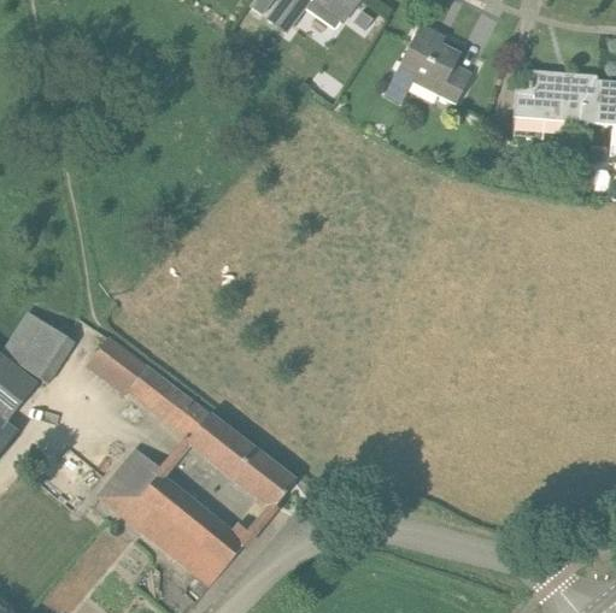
[(334,28),(355,0),(279,0),(265,17),(287,33),(306,7),(334,28)]
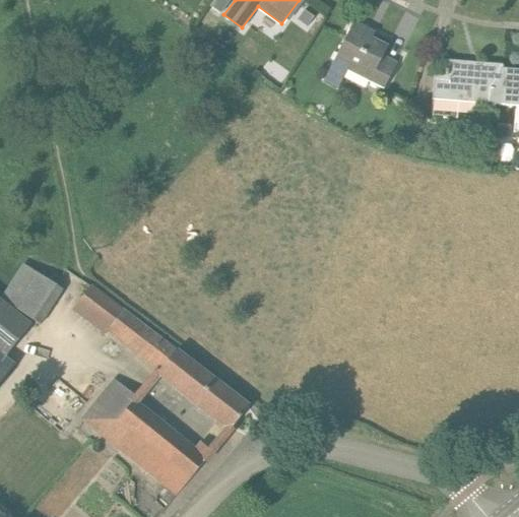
[(382,91),(398,60),(384,54),(389,44),(373,36),(376,30),(354,19),(324,79),(338,87),(347,69),(379,84),(377,88),(382,91)]
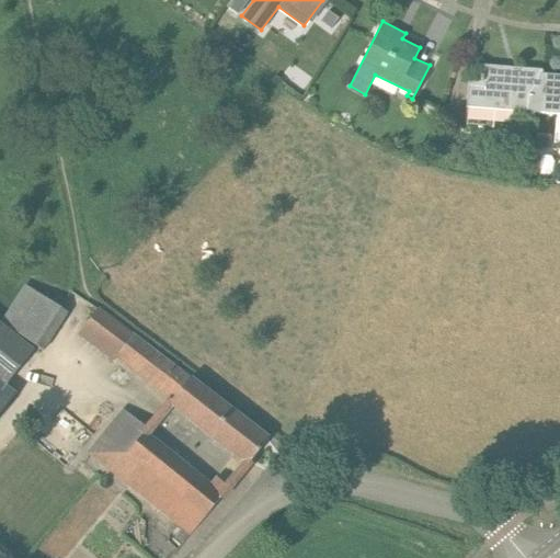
[(540,111),(543,71),(544,67),(483,63),(483,72),(481,72),(480,79),(468,78),(465,122),(481,123),(516,126),(517,109),(540,111)]
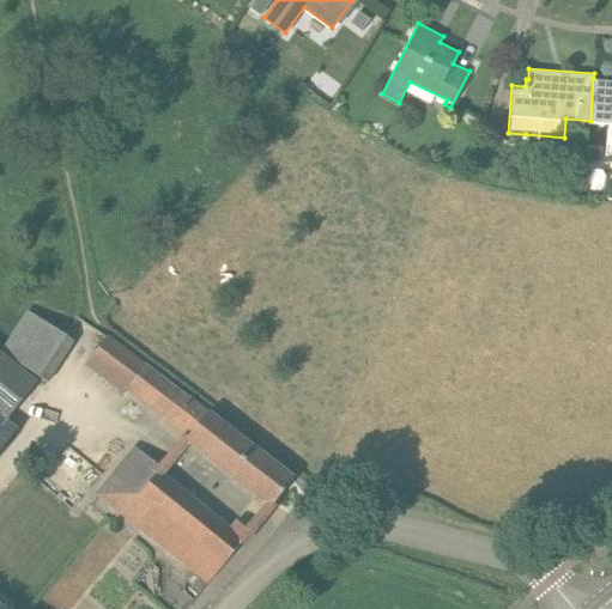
[(611,79),(593,78),(591,121),(610,122),(609,134),(611,134),(611,79)]
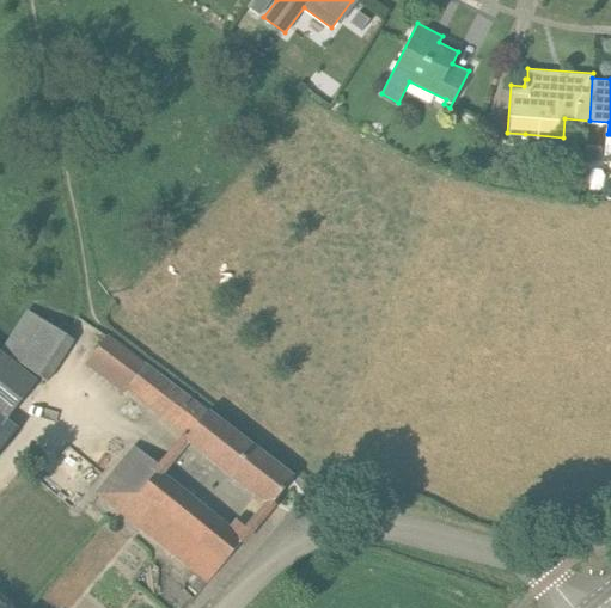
[(4,348),(0,344),(0,448),(18,425),(7,417),(43,373),(50,379),(75,338),(28,308),(4,348)]
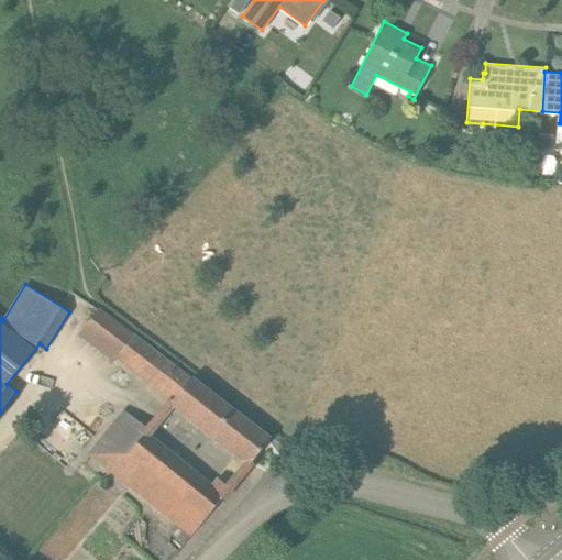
[(87,453),(193,534),(268,439),(190,379),(191,377),(99,307),(79,335),(113,361),(117,358),(168,398),(146,426),(123,408),(87,453)]
